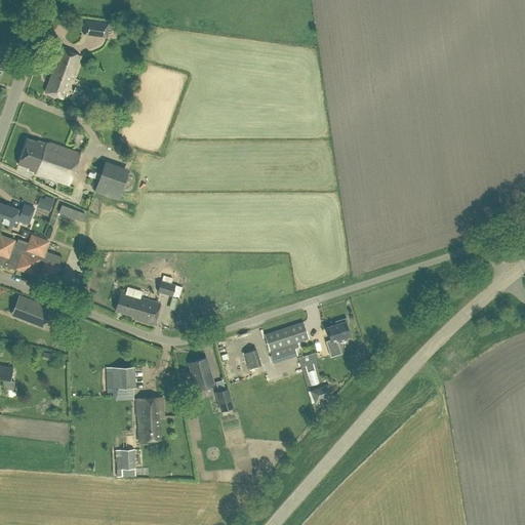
[(109,23),(84,19),(82,35),(107,38),(109,23)]
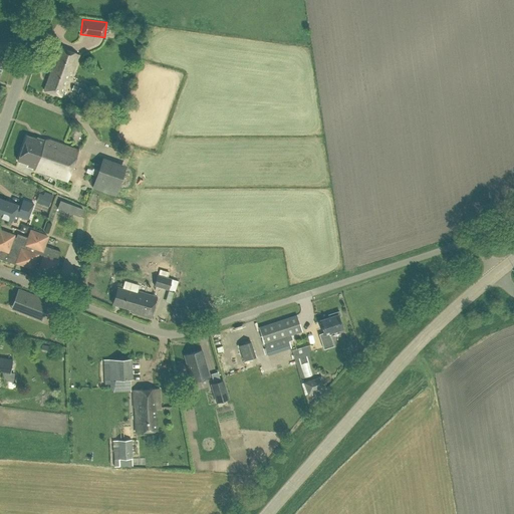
[(78,56),(56,47),(49,66),(52,68),(44,90),(62,97),(69,78),(71,75),(78,56)]
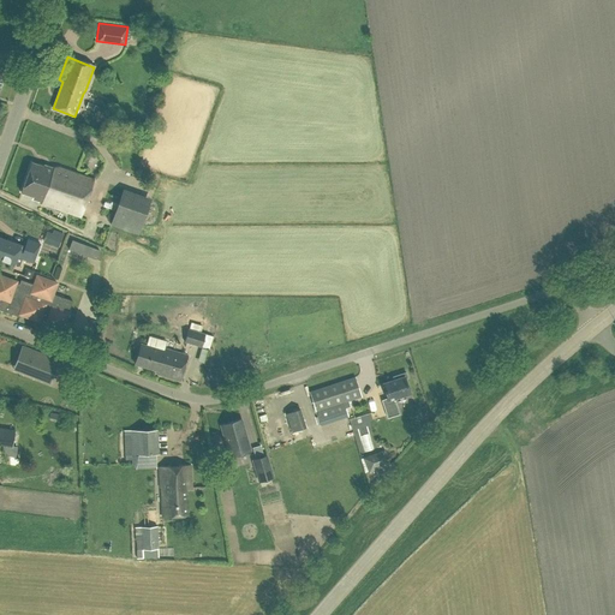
[(41,168),(30,165),(21,192),(33,197),(31,198),(39,202),(37,203),(79,218),(93,180),(58,167),(52,168),(42,165),(41,168)]
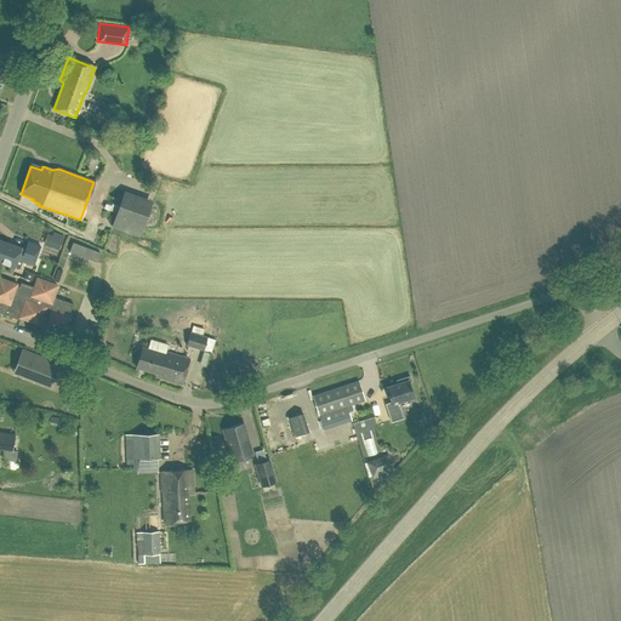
[(151,203),(123,192),(110,227),(138,237),(151,203)]
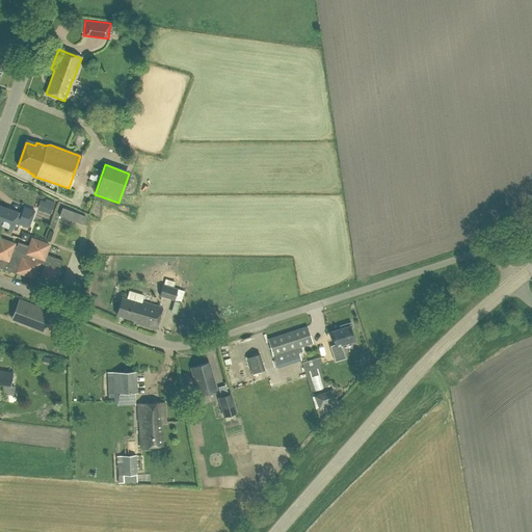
[(21,213),(0,206),(0,224),(15,230),(16,230),(18,223),(27,227),(31,217),(33,212),(22,208),(21,213)]
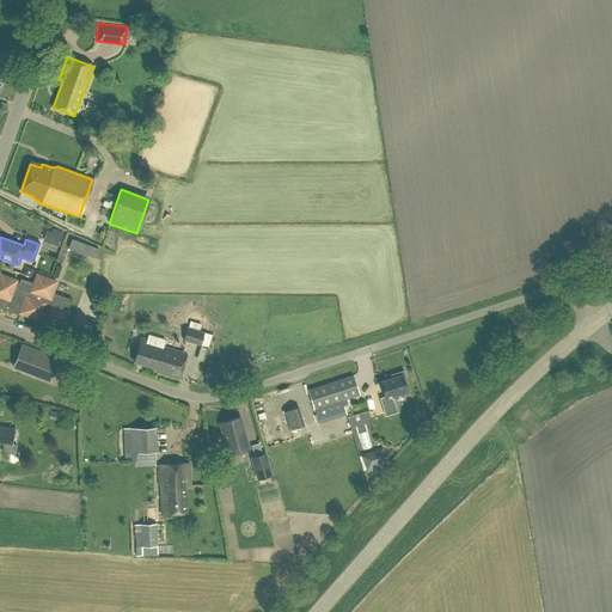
[(18,281),(0,274),(0,307),(18,314),(19,313),(37,319),(38,317),(44,319),(43,324),(60,330),(67,311),(71,300),(57,295),(57,297),(51,294),(56,282),(36,275),(32,283),(19,279),(18,281)]
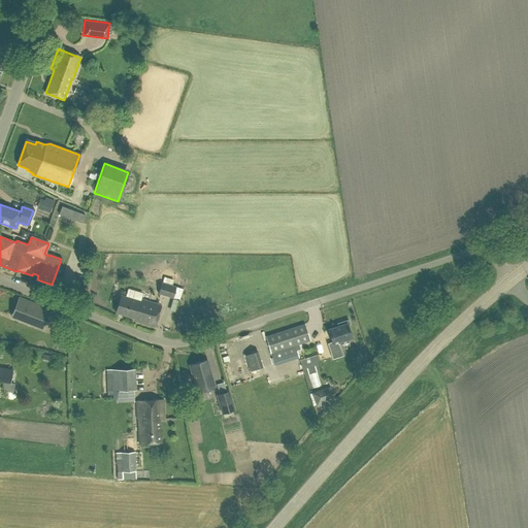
[(182,289),(161,283),(158,293),(178,299),(182,289)]
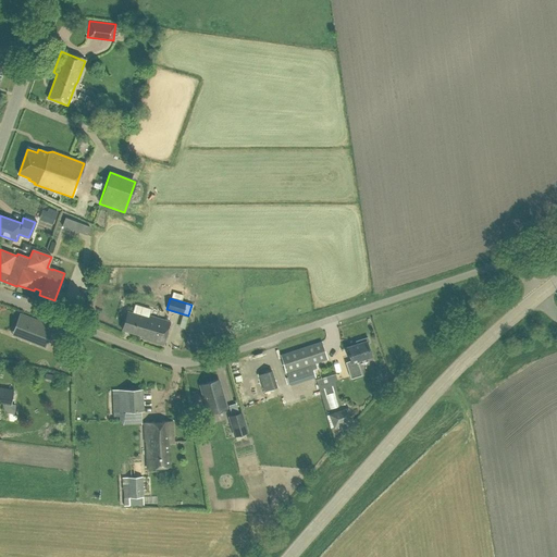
[(150,310),(135,305),(132,313),(127,312),(122,331),(147,338),(146,341),(164,346),(171,322),(149,316),(150,310)]
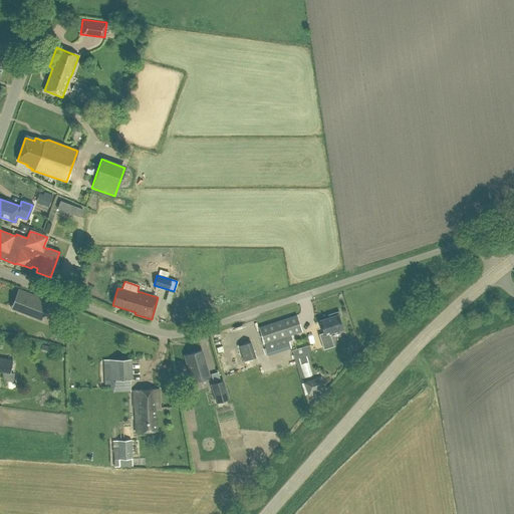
[(49,301),(36,296),(18,289),(15,297),(11,308),(20,311),(29,315),(42,320),(49,301)]
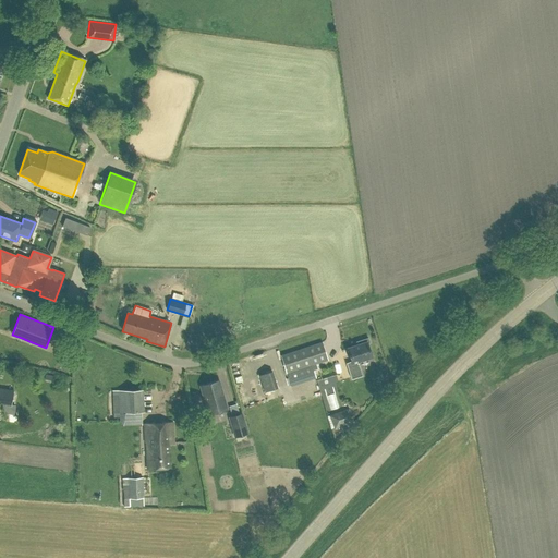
[(368,341),(366,337),(354,340),(355,343),(346,347),(350,361),(346,363),(350,379),(360,376),(355,360),(370,355),(365,342),(368,341)]
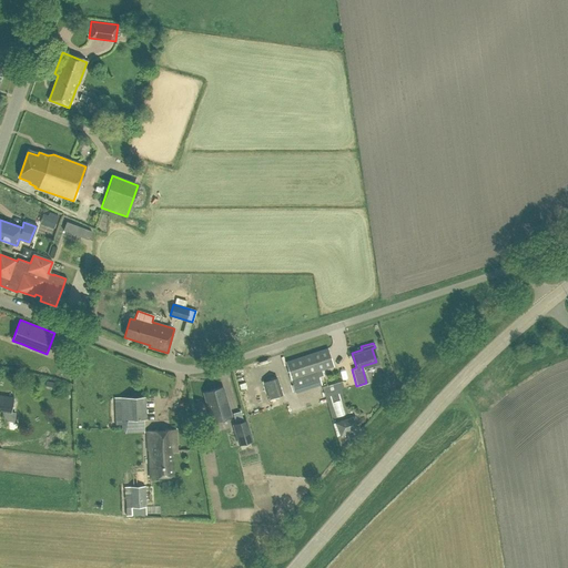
[(333,366),(327,348),(285,362),(294,389),(321,382),(317,372),(333,366)]
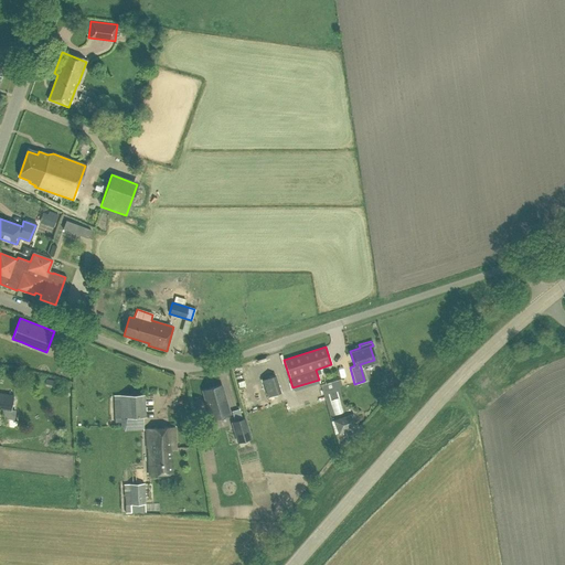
[(280,393),(275,375),(262,380),(267,396),(280,393)]
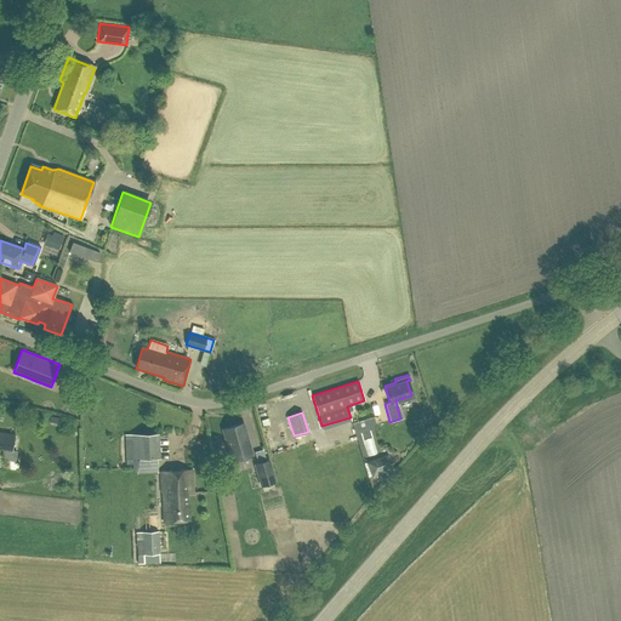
[(232,462),(252,456),(243,425),(223,431),(232,462)]
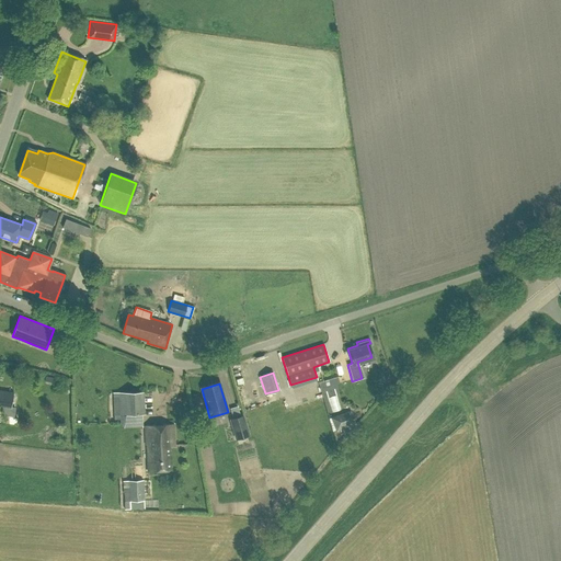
[(336,388),(328,391),(334,412),(343,410),(336,388)]
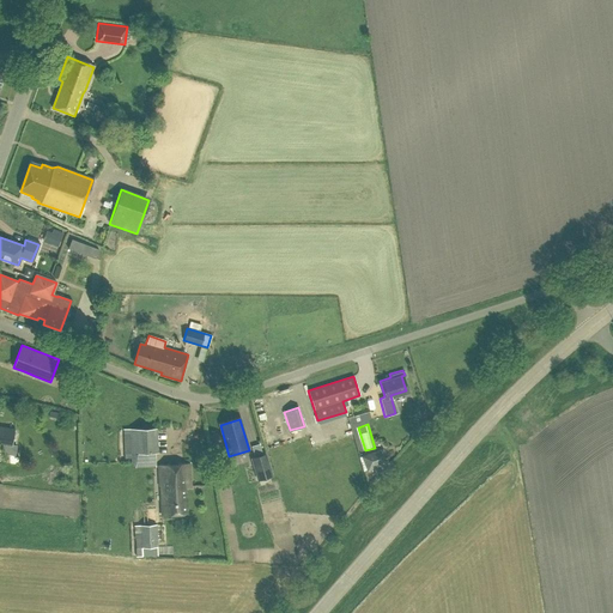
[(0,428),(0,443),(13,445),(16,430),(0,428)]
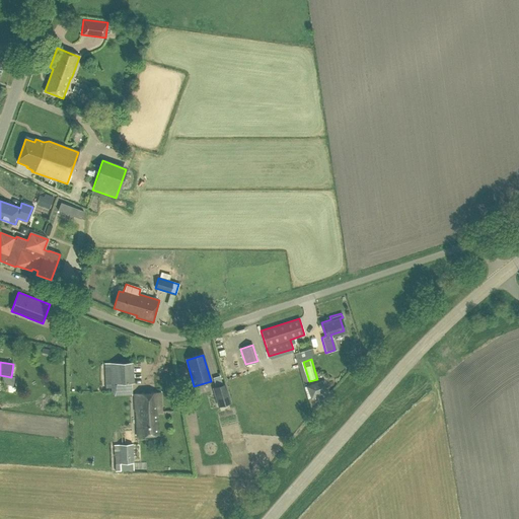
[(134,382),(133,362),(109,364),(110,384),(134,382)]
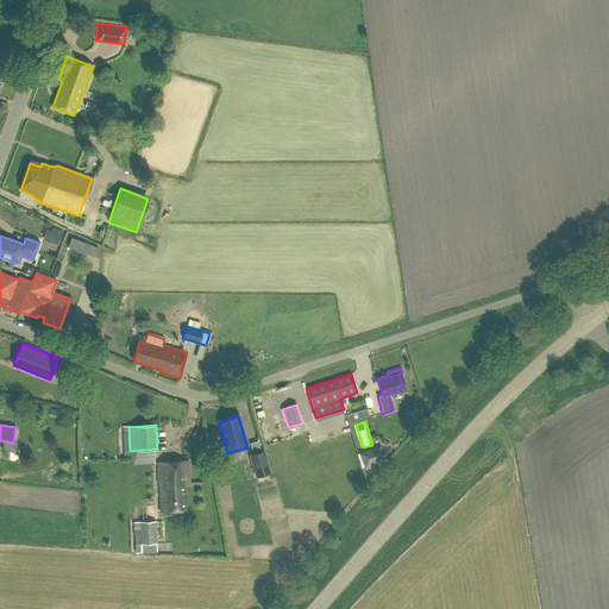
[(384,459),(380,446),(359,454),(364,468),(384,459)]
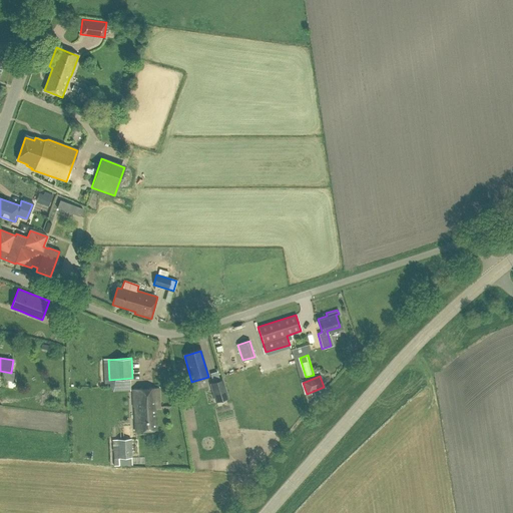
[(222,381),(210,384),(216,402),(227,399),(222,381)]
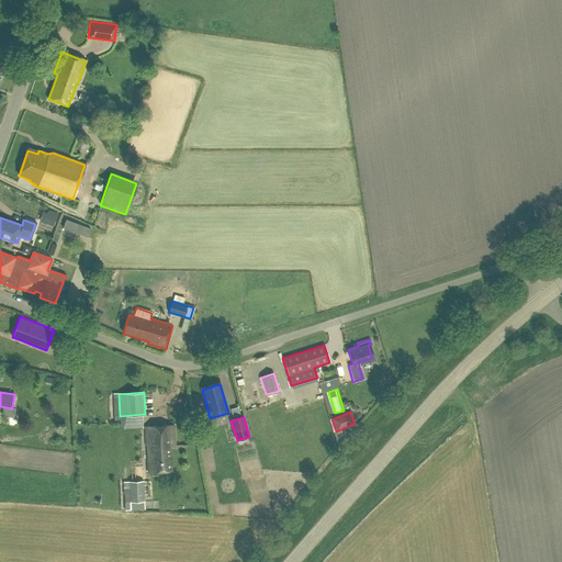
[(175,448),(173,427),(145,428),(146,447),(148,450),(149,471),(171,471),(170,448),(175,448)]
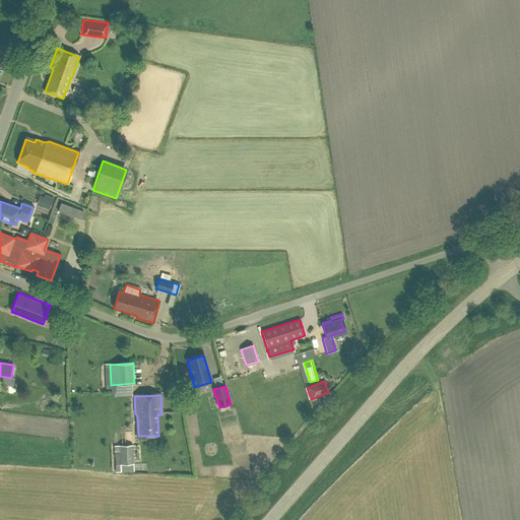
[(133,464),(132,445),(114,446),(114,454),(115,472),(134,471),(133,464)]
